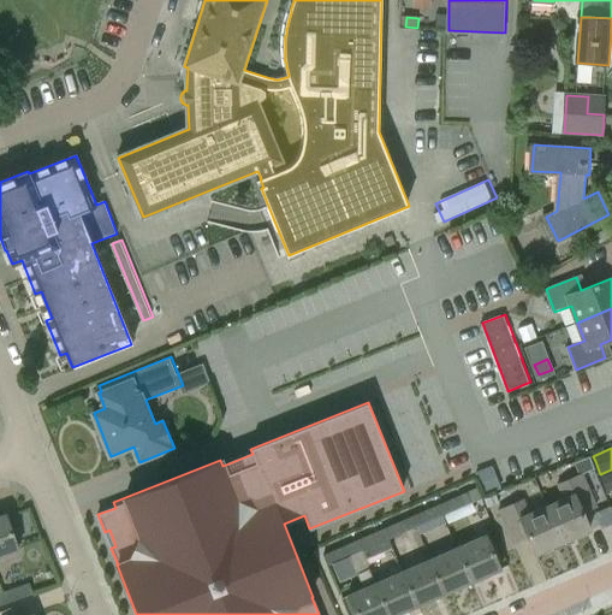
[(576,462),(578,467),(581,474),(586,473),(596,468),(592,456),(576,462)]
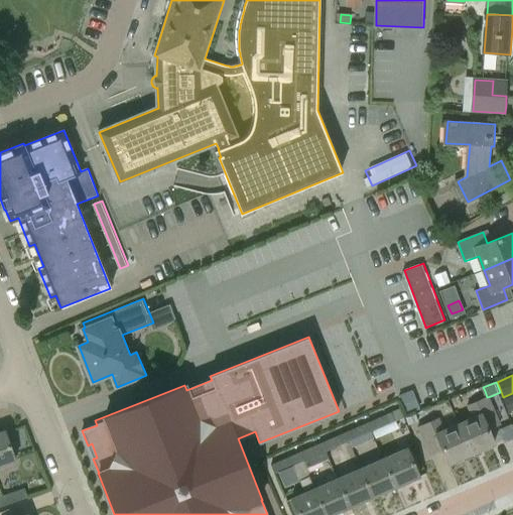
[(419,410),(412,391),(399,396),(406,415),(419,410)]
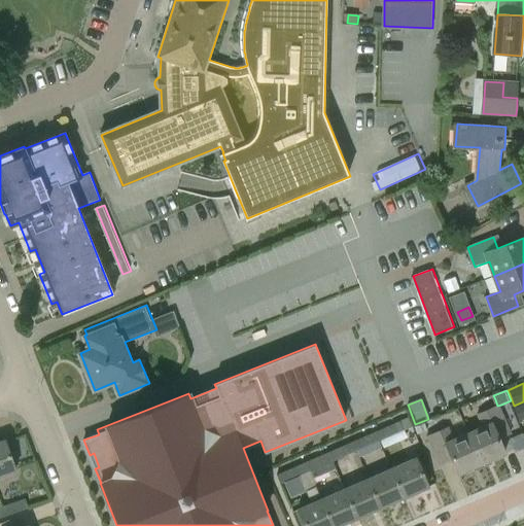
[(483,426),(469,431),(483,463),(508,453),(501,437),(513,432),(501,405),(479,415),(483,426)]
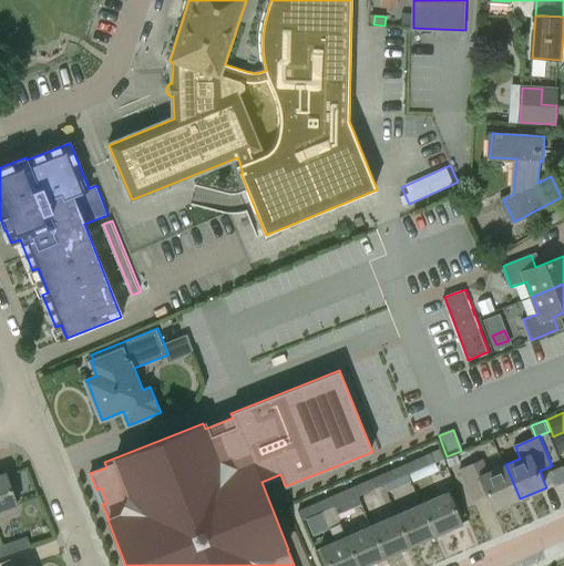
[(432,452),(437,462),(447,458),(442,448),(432,452)]
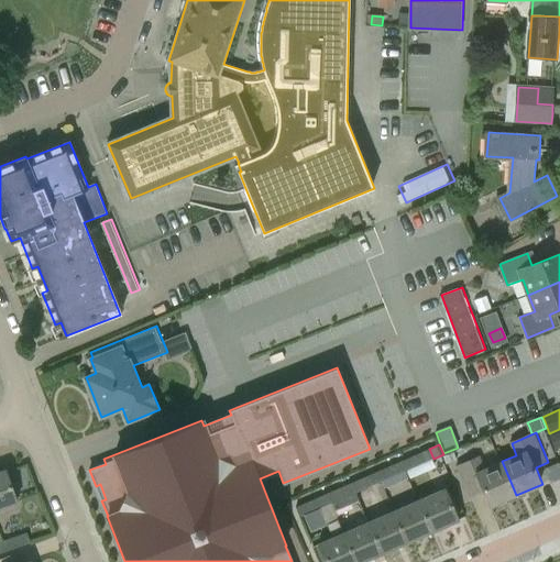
[(429,449),(403,461),(407,471),(434,459),(429,449)]
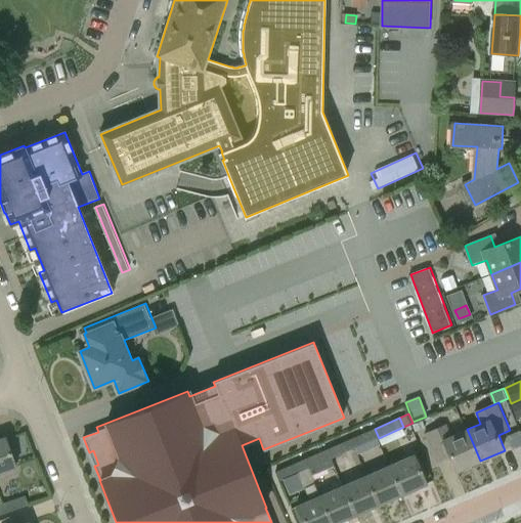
[(427,427),(424,419),(414,423),(417,431),(427,427)]
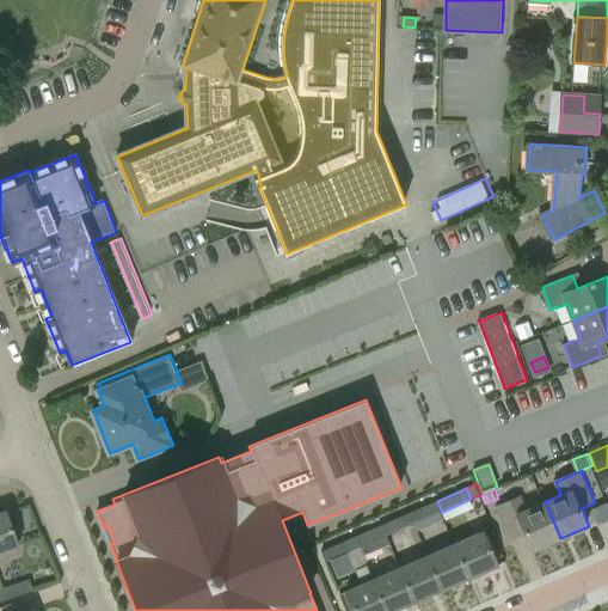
[(560,538),(545,501),(528,508),(523,495),(496,507),(510,539),(524,532),(533,550),(560,538)]
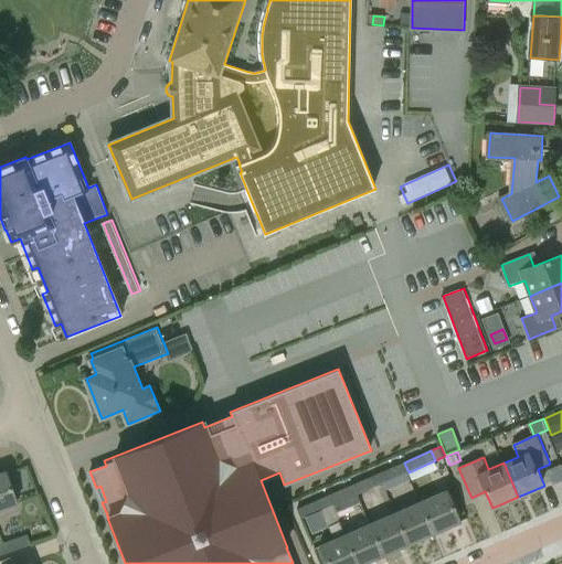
[(404,463),(380,472),(384,483),(409,472),(404,463)]
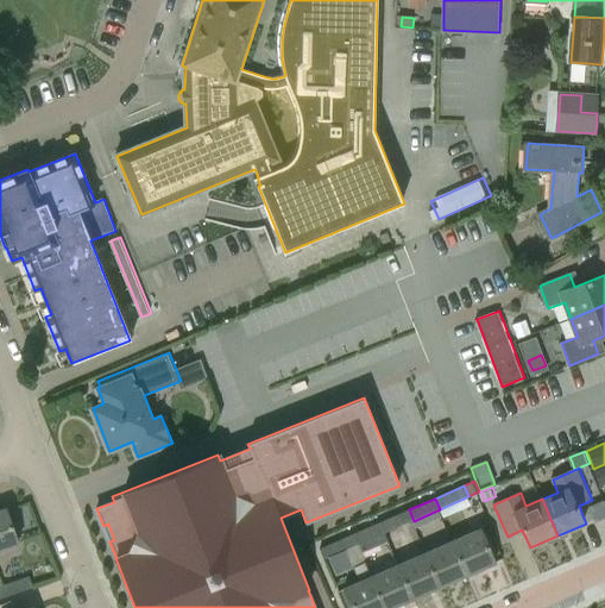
[(6,507),(0,508),(0,547),(18,543),(6,507)]
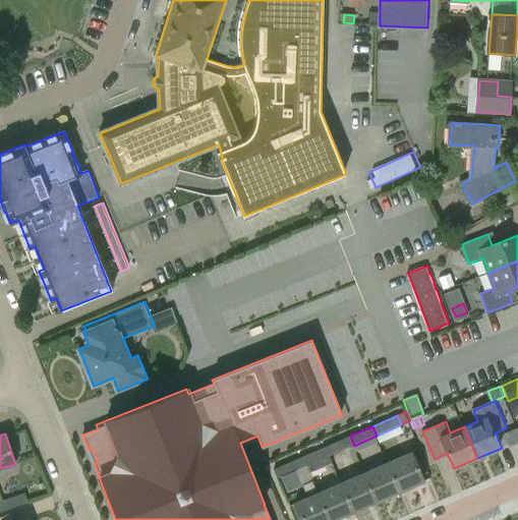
[(350,436),(327,446),(331,455),(354,446),(350,436)]
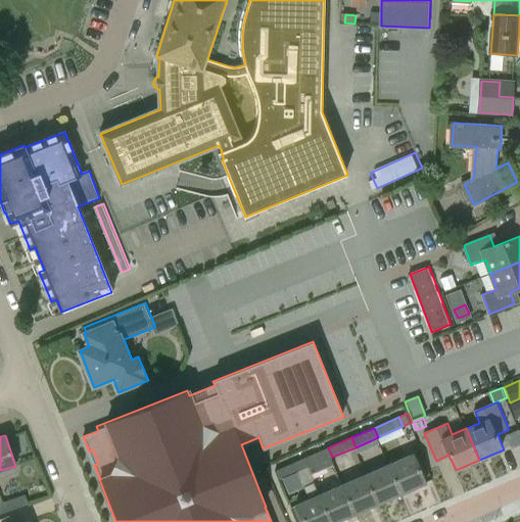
[(332,457),(328,447),(305,458),(313,474),(335,465),(332,457)]
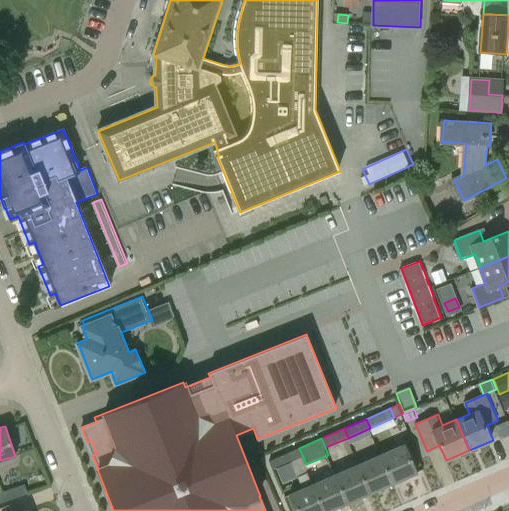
[(405,444),(382,454),(394,483),(417,472),(405,444)]
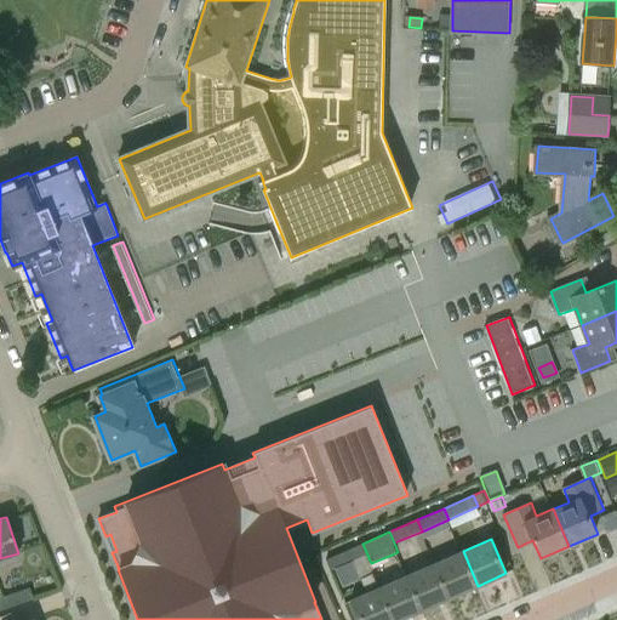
[(395,619),(381,587),(371,563),(363,544),(333,556),(338,567),(355,559),(363,578),(369,592),(353,599),(361,619),(395,619)]
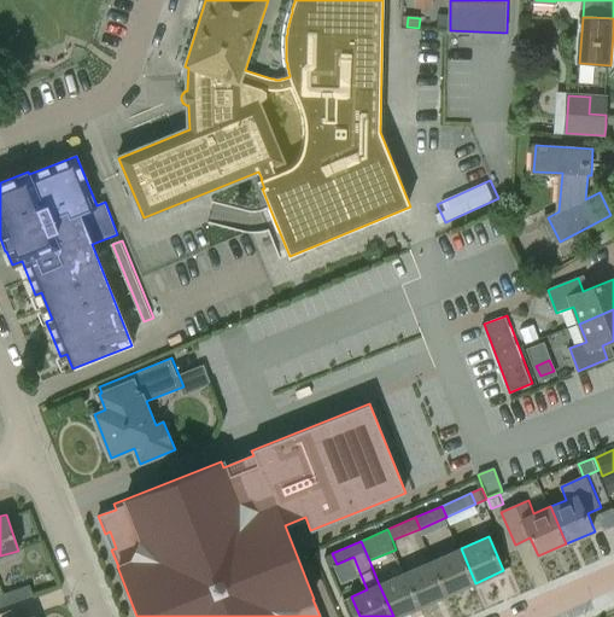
[(475,583),(461,548),(433,560),(449,594),(475,583)]
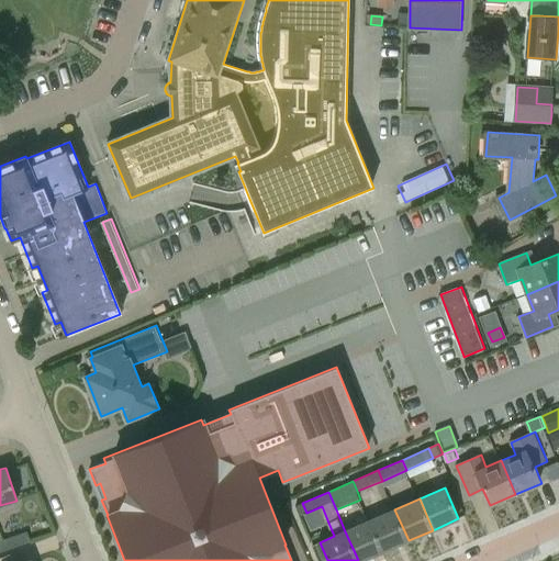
[(370,520),(383,551),(409,540),(394,509),(370,520)]
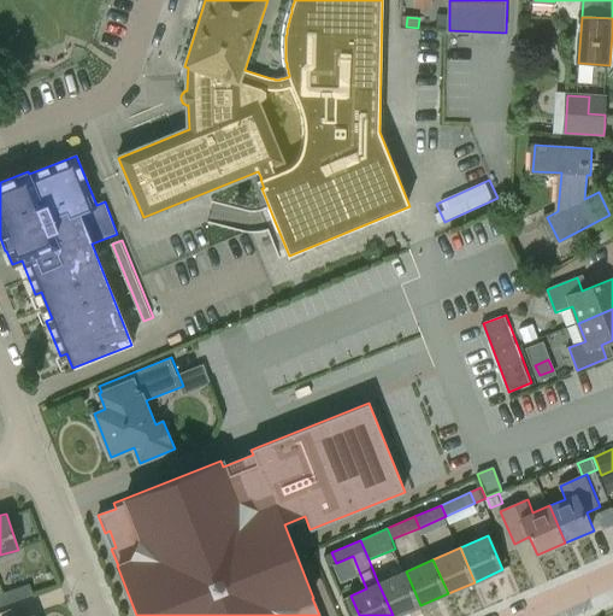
[(378,584),(393,615),(395,615),(420,605),(406,572),(378,584)]
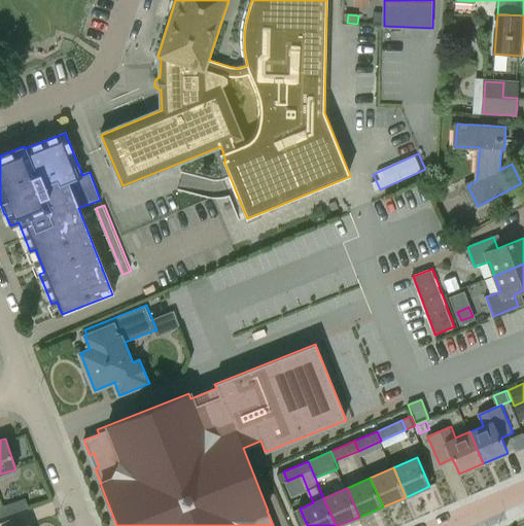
[(27,498),(1,507),(4,516),(30,506),(27,498)]
